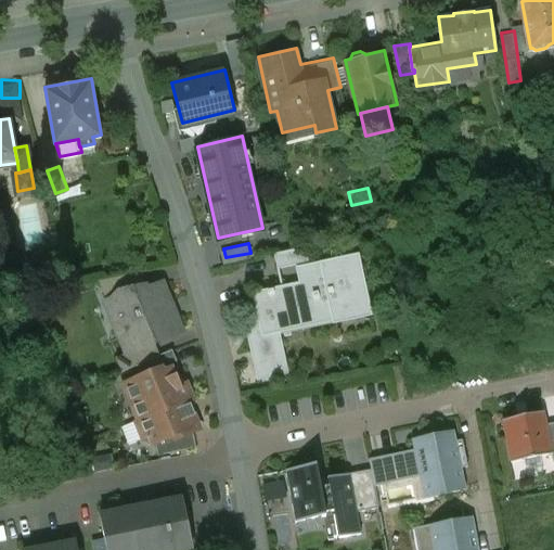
[(305,244),(274,251),(278,266),(308,259),(305,244)]
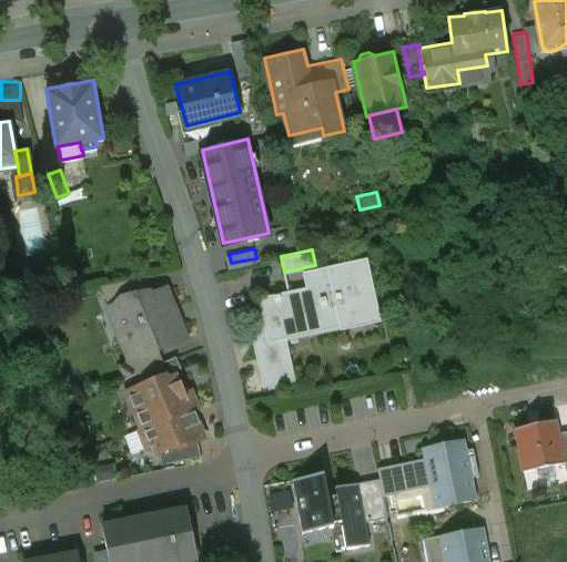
[(265,318),(252,322),(265,382),(292,377),(283,334),(342,320),(342,325),(377,317),(365,259),(305,272),(309,287),(279,294),(279,293),(274,294),(274,295),(261,297),(265,318)]
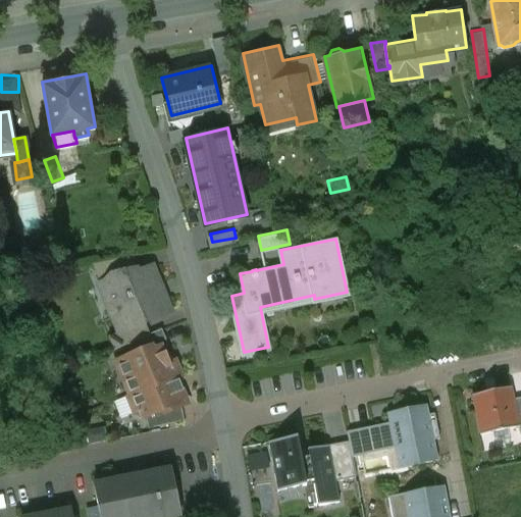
[(134,252),(92,261),(99,279),(104,277),(110,271),(137,265),(134,252)]
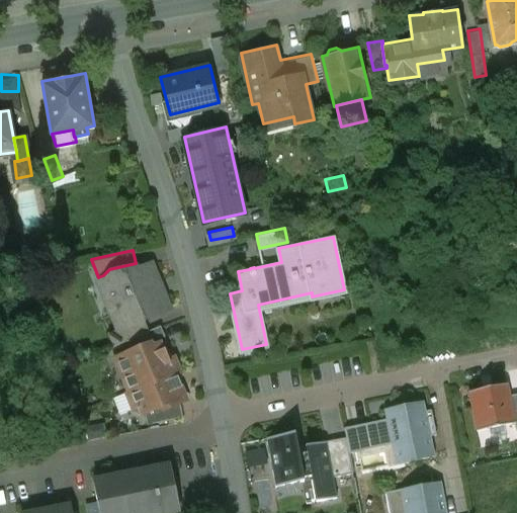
[(136,263),(109,269),(103,275),(98,277),(119,325),(119,327),(145,317),(166,308),(154,278),(158,277),(150,261),(137,267),(136,263)]
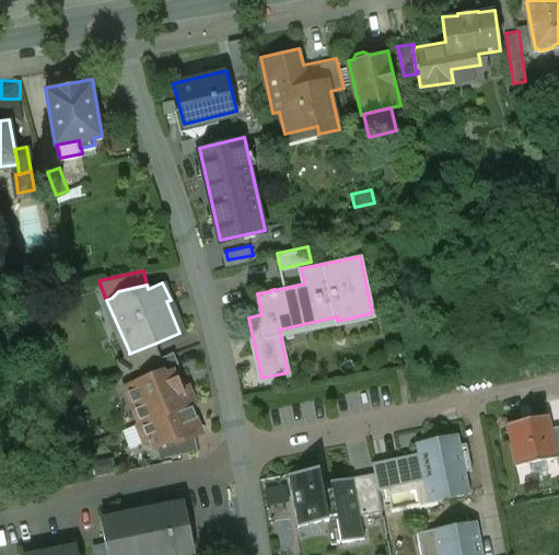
[(129,351),(117,357),(123,371),(138,365),(162,355),(156,343),(129,354),(129,351)]
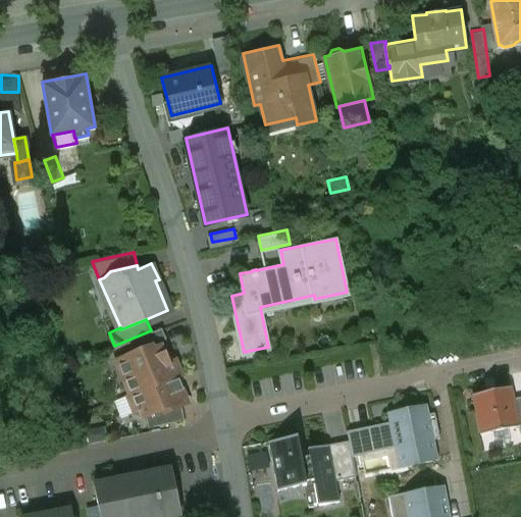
[(162,325),(151,330),(128,340),(133,351),(152,343),(153,347),(161,344),(161,345),(169,342),(162,325)]
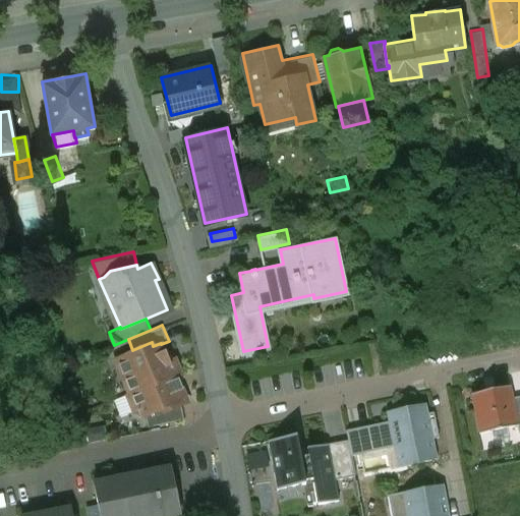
[(132,350),(117,356),(130,390),(181,370),(175,355),(168,358),(164,349),(163,350),(161,344),(161,343),(153,346),(152,342),(132,350)]
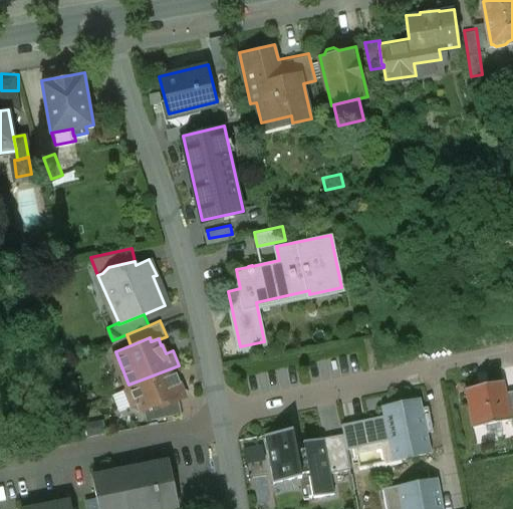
[(129,385),(126,386),(134,402),(140,400),(142,407),(144,406),(162,399),(163,403),(179,396),(185,394),(180,380),(176,371),(176,372),(174,368),(179,366),(179,365),(129,385)]
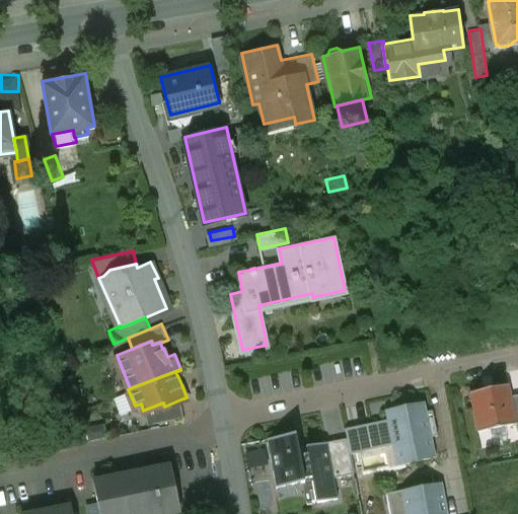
[(509,381),(469,389),(478,429),(515,422),(517,421),(511,393),(509,381)]
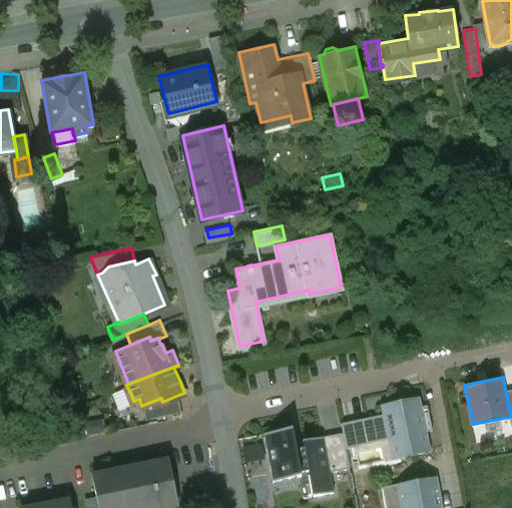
[(161,398),(143,405),(146,417),(181,410),(178,395),(162,402),(161,398)]
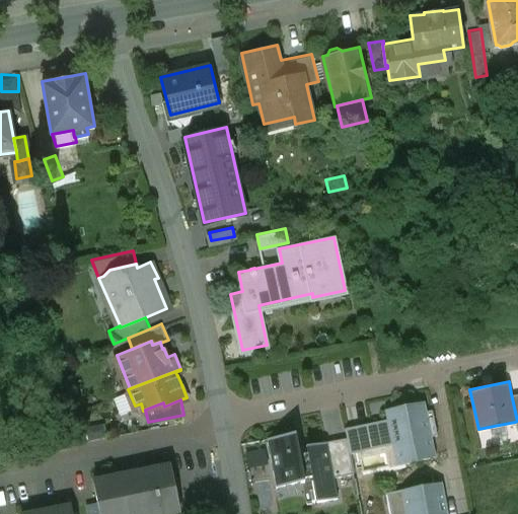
[(387,418),(370,421),(376,446),(392,443),(396,462),(436,454),(432,434),(438,433),(432,408),(427,409),(425,399),(385,408),(387,418)]
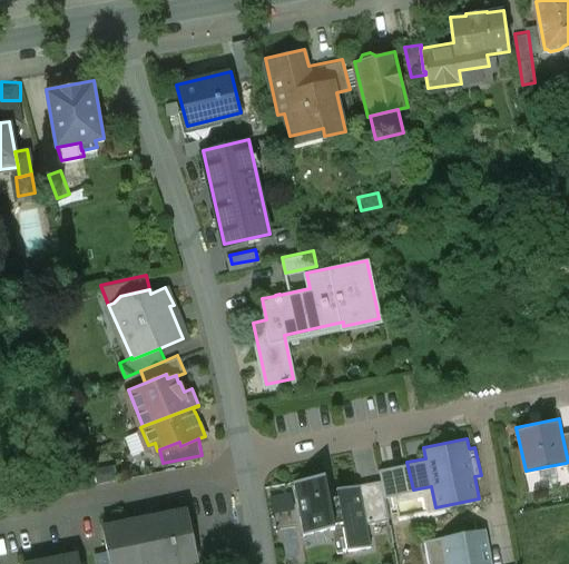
[(413,490),(406,462),(379,467),(385,495),(413,490)]
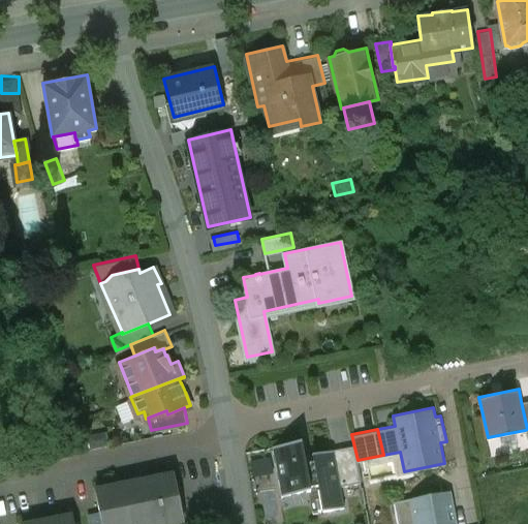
[(302,439),(273,444),(282,494),(311,489),(310,485),(318,483),(323,510),(344,505),(340,485),(334,449),(312,452),(314,459),(306,461),(302,439)]
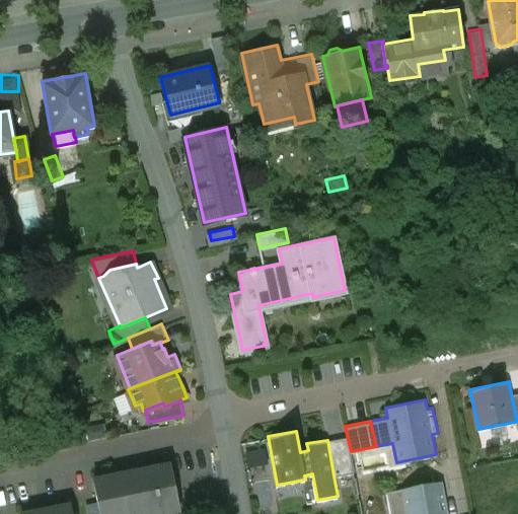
[(347,436),(327,440),(334,475),(354,471),(347,436)]
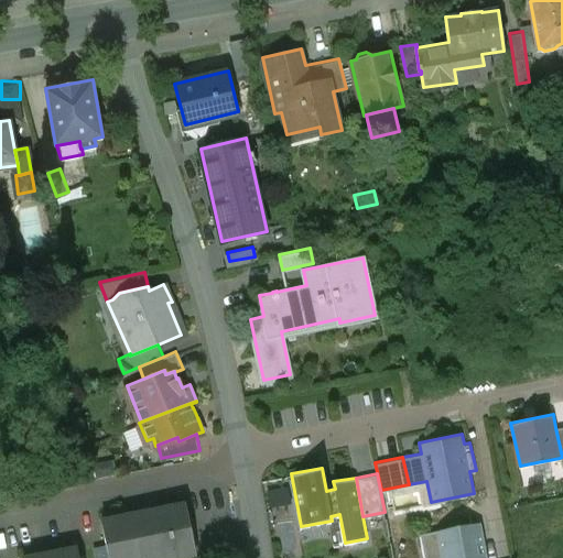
[(186,503),(103,520),(110,557),(163,557),(195,551),(186,503)]
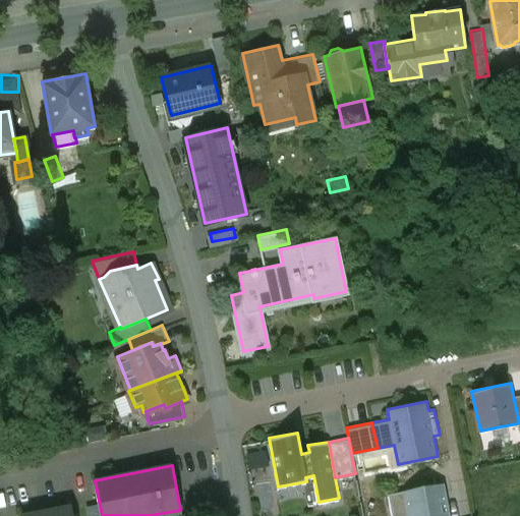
[(450,515),(444,481),(388,493),(392,515),(450,515)]
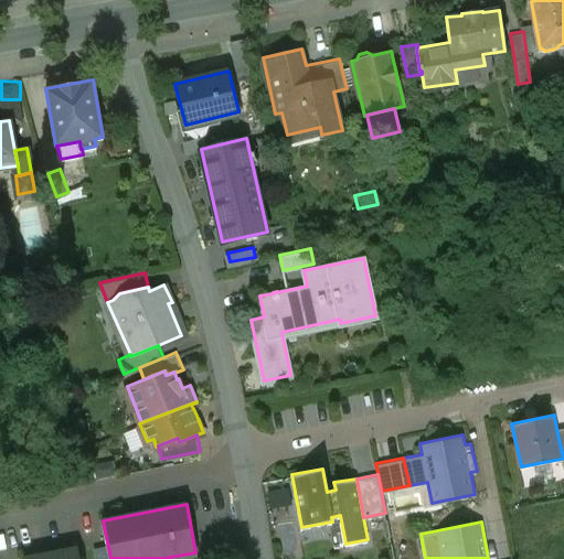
[(78,558),(77,548),(23,558),(78,558)]
